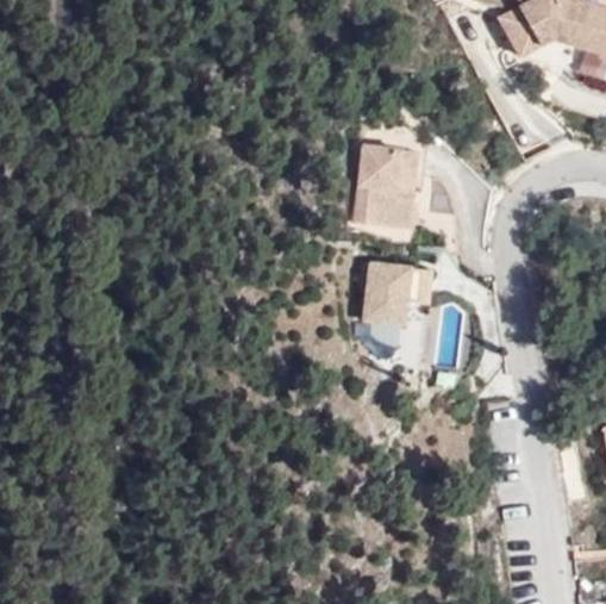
[(605,0),(512,0),(494,10),(511,41),(548,22),(567,25),(564,36),(605,48),(605,45),(605,0)]
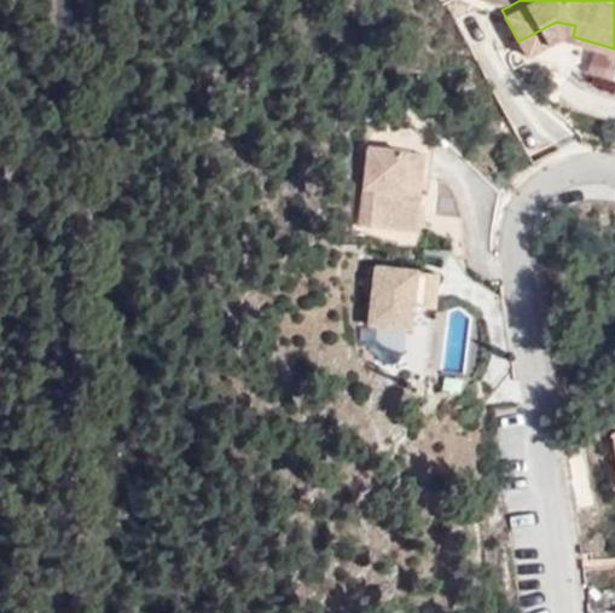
[(556,22),(518,41),(522,50),(555,32),(556,22)]
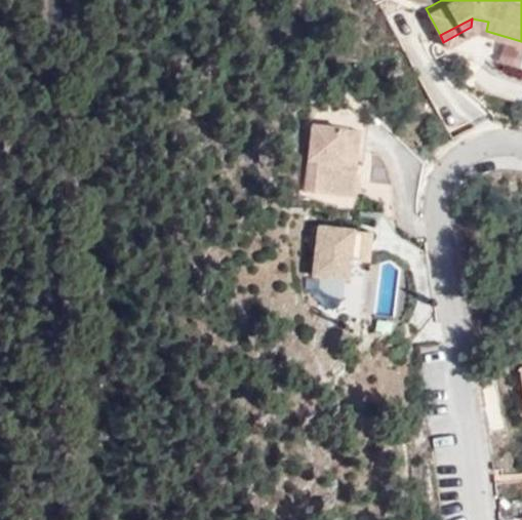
[(340,160),(355,151),(357,129),(311,123),(304,189),(337,194),(340,160)]
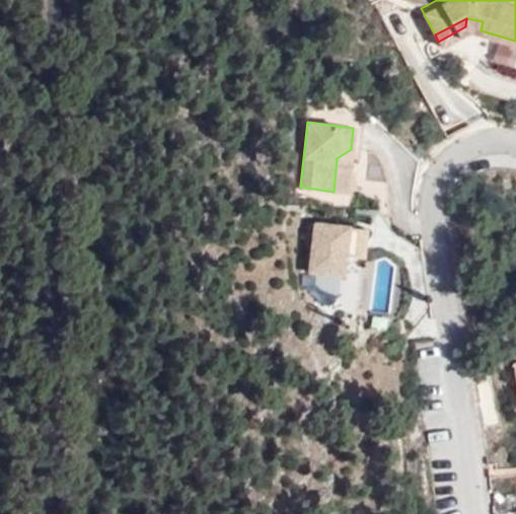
[(346,193),(351,149),(337,158),(334,192),(346,193)]
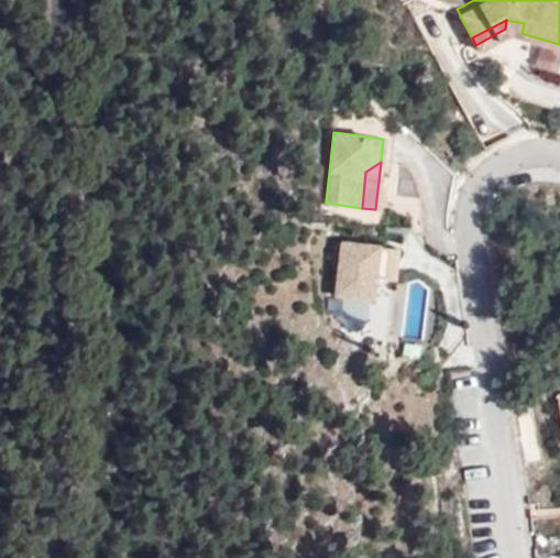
[(394,279),(394,270),(387,270),(388,253),(395,253),(395,248),(340,241),(335,293),(372,298),(373,277),(394,279)]
